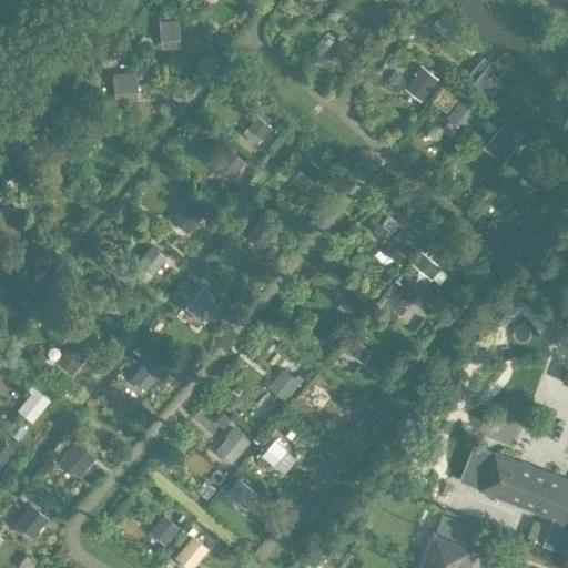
[(179,40),(178,20),(158,21),(159,41),(179,40)]
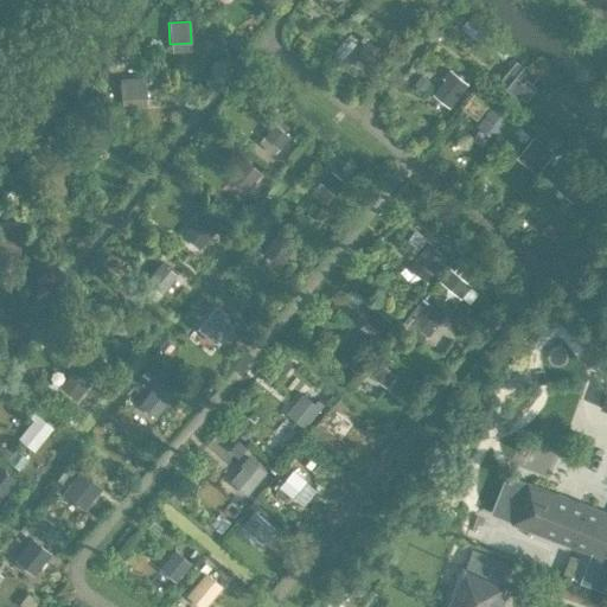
[(364,45),(357,53),(374,66),(384,52),(364,37),(360,43),(364,45)]
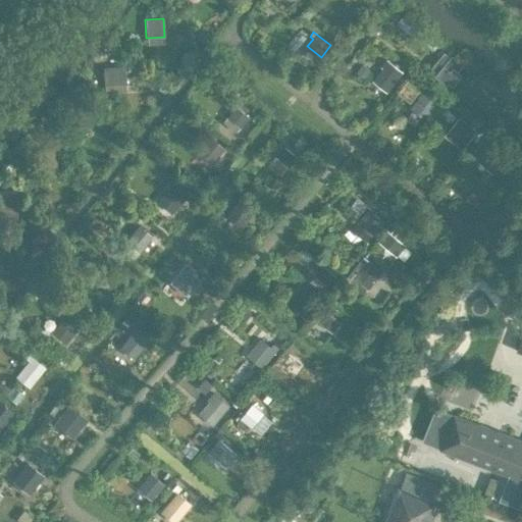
[(440,56),(433,65),(439,70),(437,72),(447,80),(449,77),(453,81),(460,71),(456,68),(460,63),(451,55),(447,61),(440,56)]
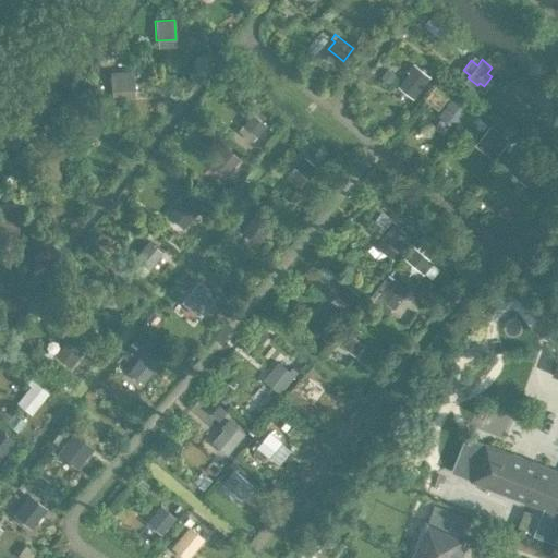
[(413,99),(431,77),(413,63),(407,71),(409,73),(398,86),(413,99)]
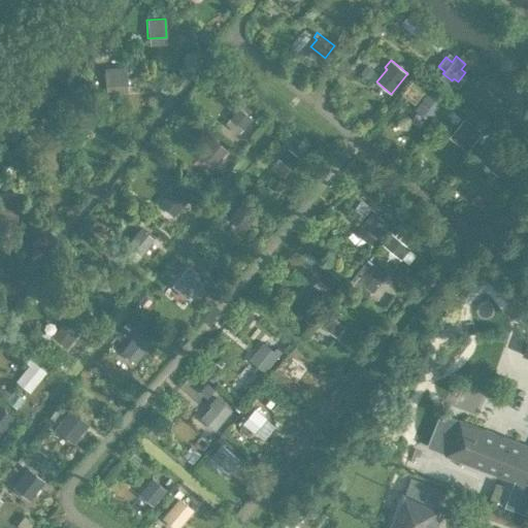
[(127,85),(126,67),(103,68),(104,86),(127,85)]
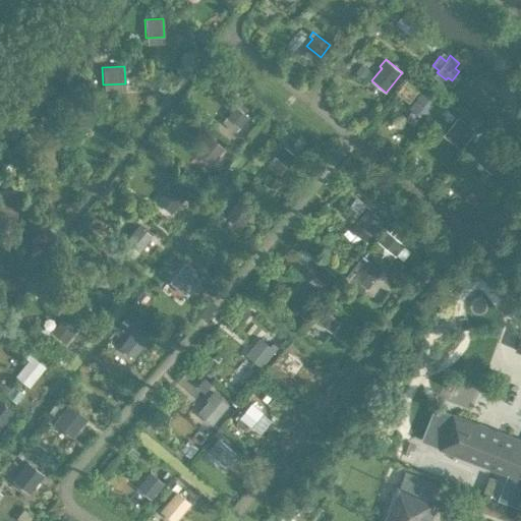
[(439,102),(424,91),(416,101),(430,112),(439,102)]
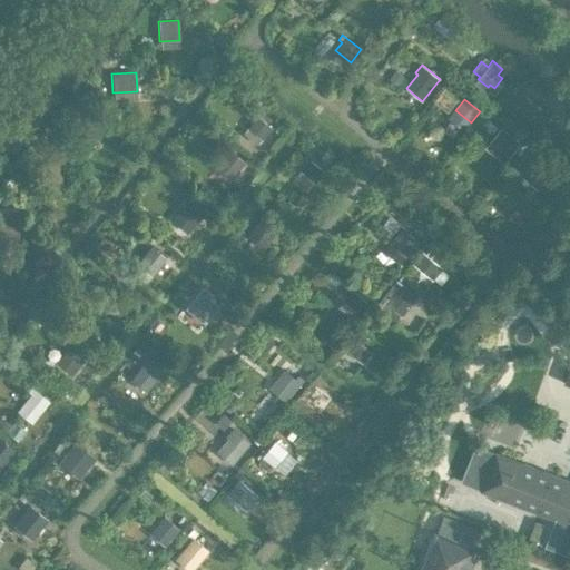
[(272,128),(257,117),(248,127),(263,138),(272,128)]
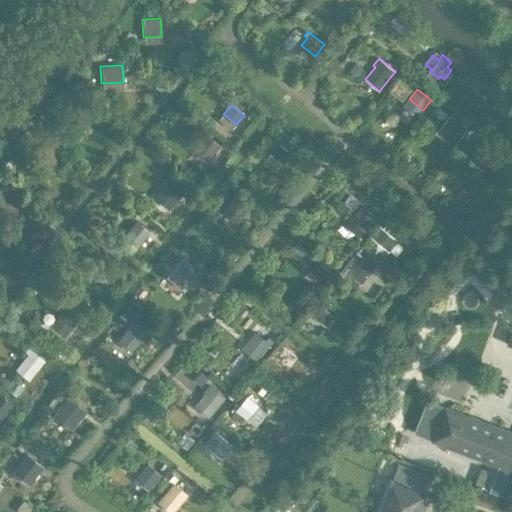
[(89,124),(88,107),(70,107),(71,125),(89,124)]
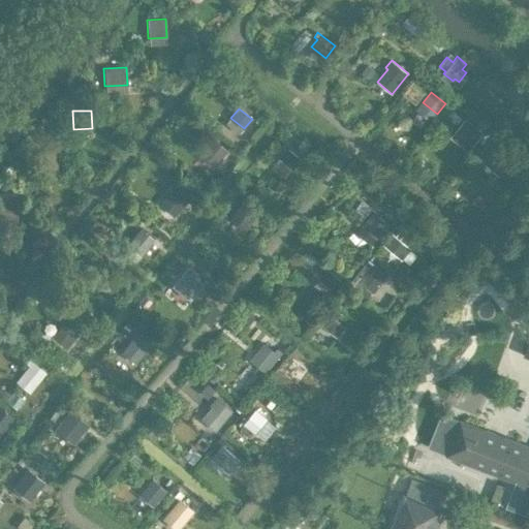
[(484,133),(467,122),(459,132),(475,145),(484,133)]
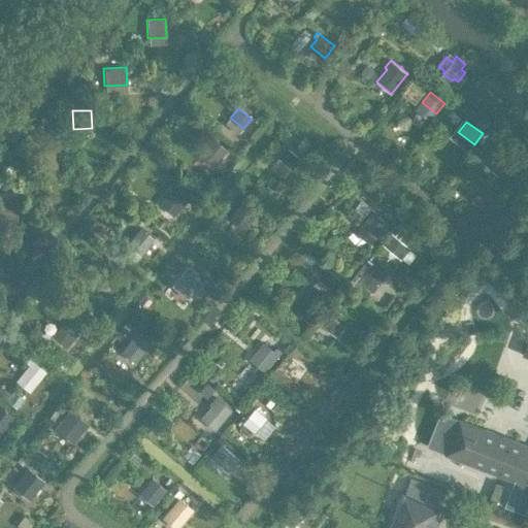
[(226,150),(210,138),(202,149),(218,161),(226,150)]
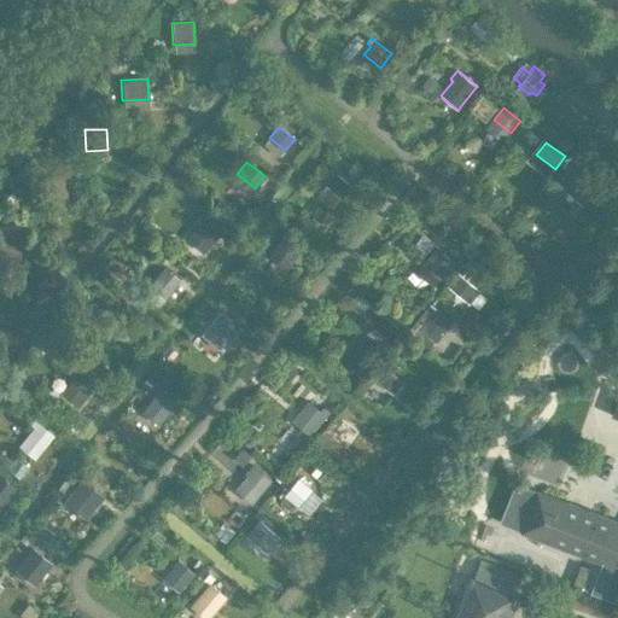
[(583,203),(599,182),(582,170),(566,191),(583,203)]
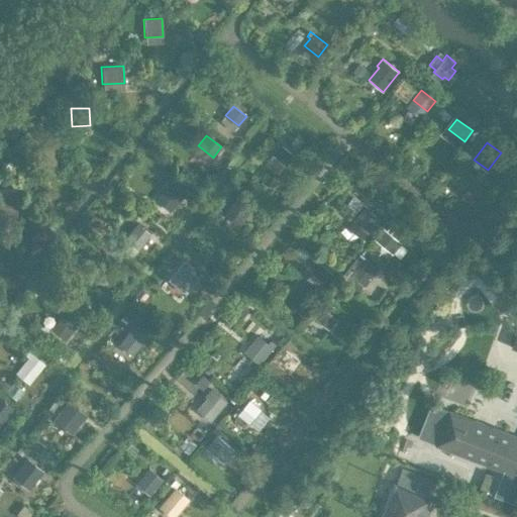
[(296,154),(283,143),(274,153),(287,165),(296,154)]
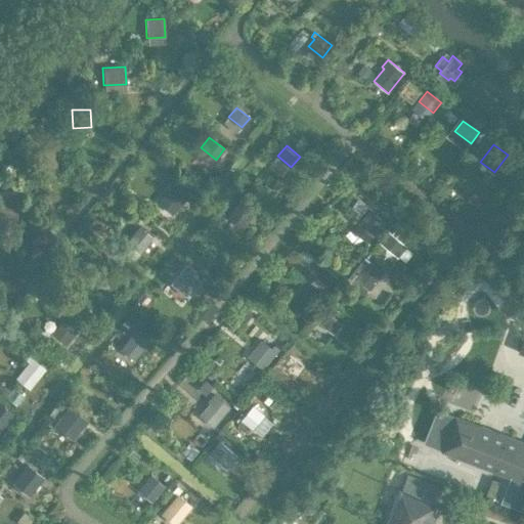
[(187,192),(174,182),(167,191),(179,203),(187,192)]
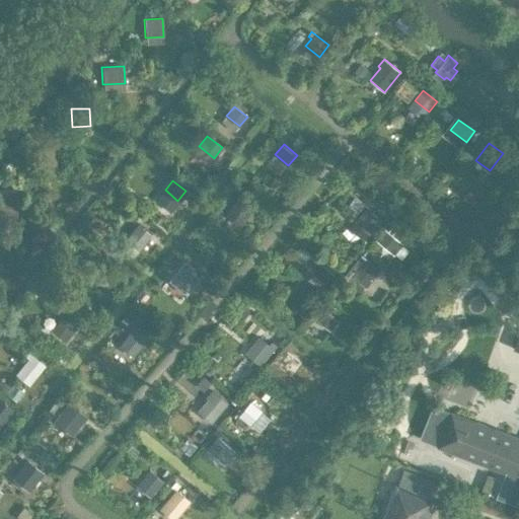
[(240,195),(230,209),(248,222),(258,209),(240,195)]
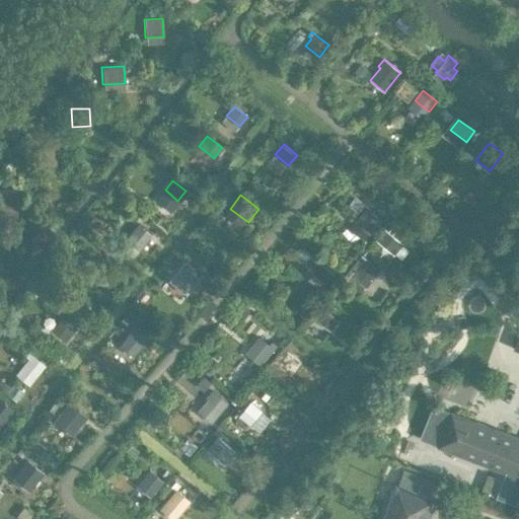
[(0,215),(17,215),(16,197),(0,198),(0,215)]
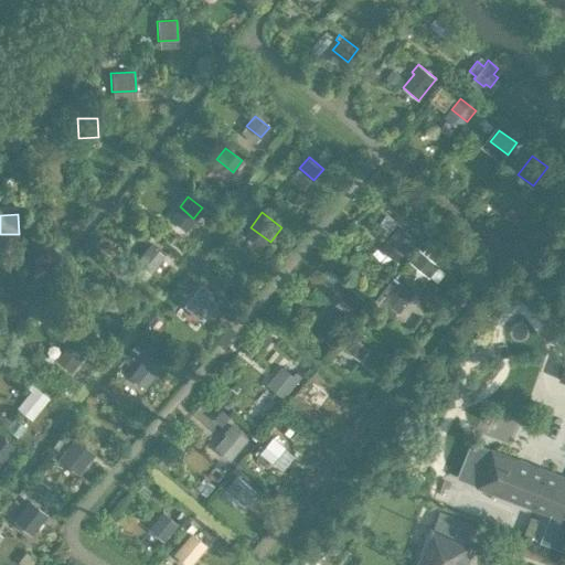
[(401,226),(397,231),(388,242),(403,254),(415,238),(401,226)]
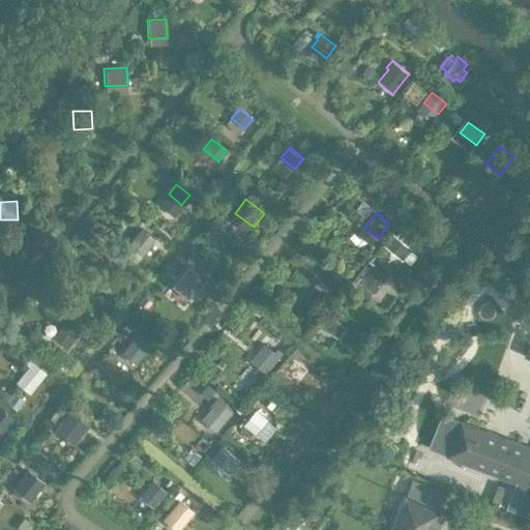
[(153,239),(140,228),(133,237),(146,248),(153,239)]
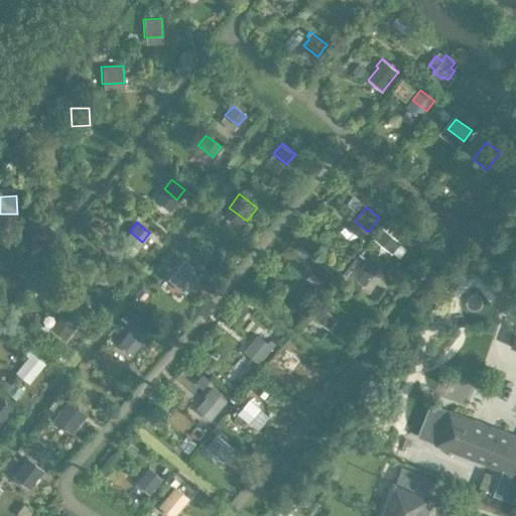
[(380,241),(392,251),(400,242),(388,232),(380,241)]
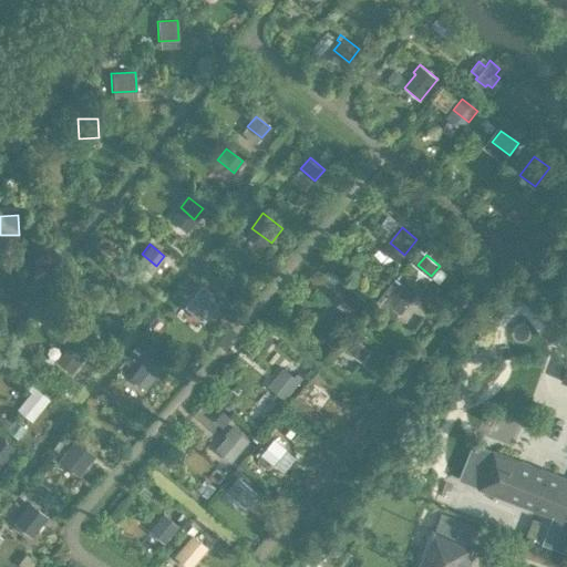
[(414,297),(400,285),(384,302),(400,315),(414,297)]
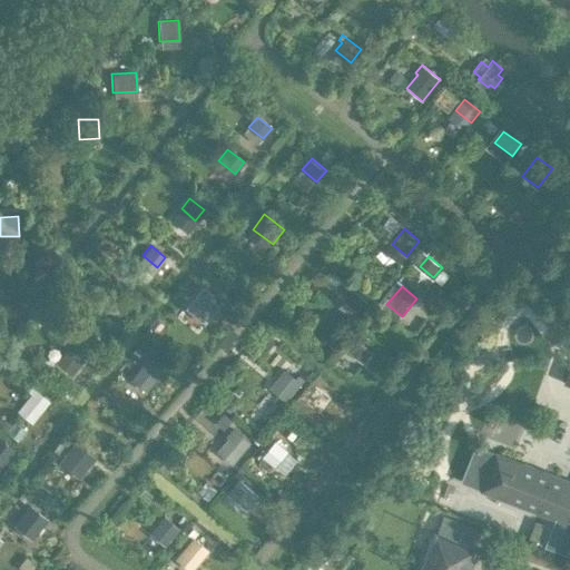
[(203,321),(218,301),(204,290),(188,308),(203,321)]
